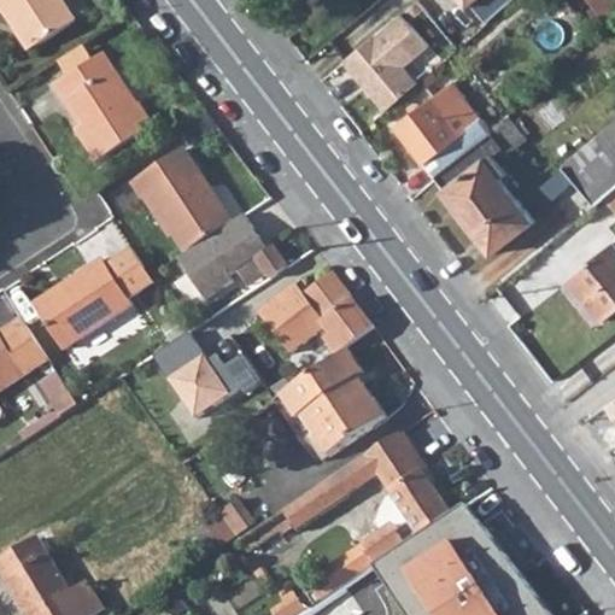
[(0,6),(12,24),(17,21),(34,46),(72,19),(59,0),(0,0),(0,6)]
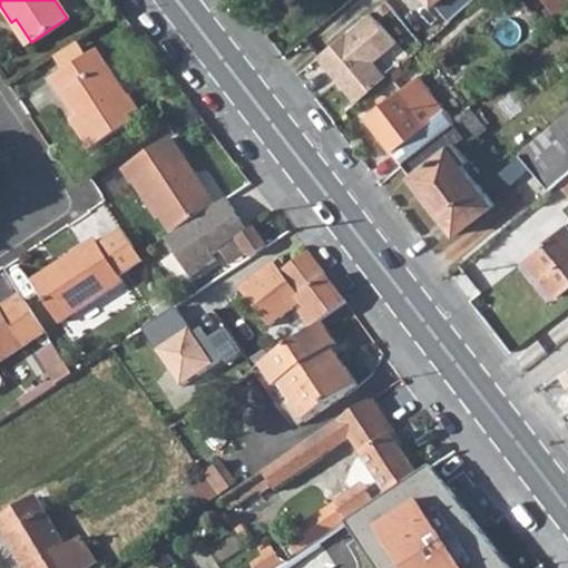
[(542,0),(560,21),(567,15),(567,0),(542,0)]
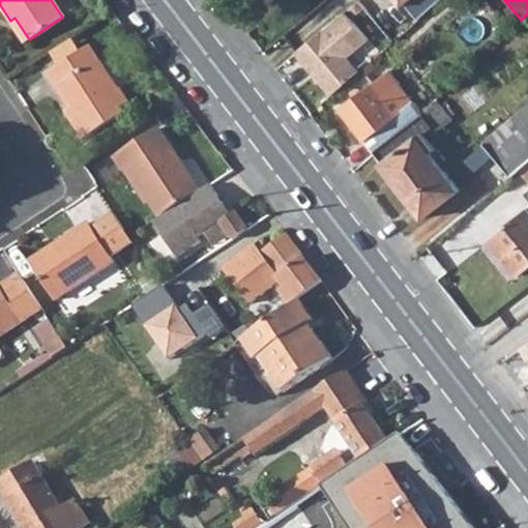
[(342,10),(292,52),(328,94),(356,70),(345,56),(365,38),(342,10)]
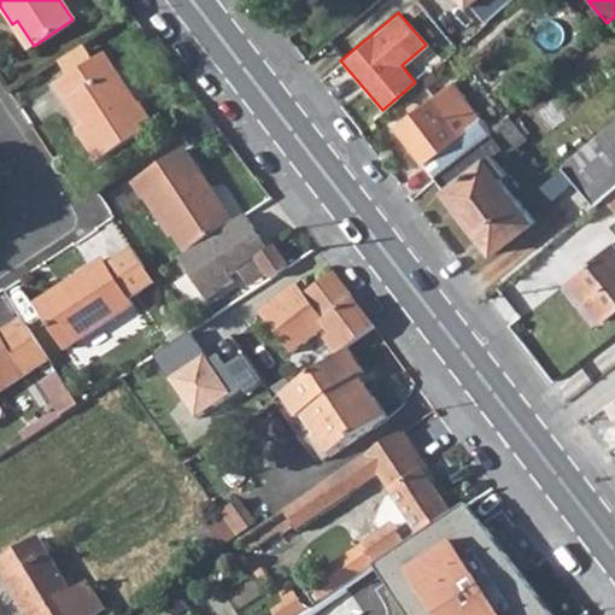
[(12,24),(28,48),(34,46),(17,21),(12,24)]
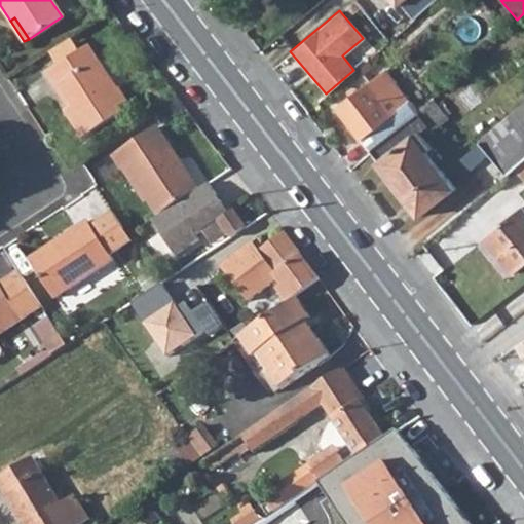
[(57,64),(77,49),(70,38),(48,51),(57,64)]
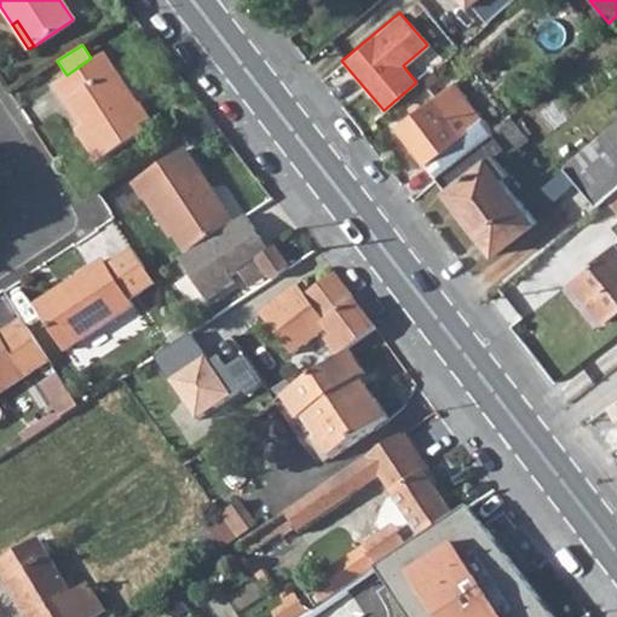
[(63,102),(69,97),(85,121),(79,125),(74,128),(96,160),(150,124),(136,101),(134,102),(114,70),(102,51),(91,58),(67,75),(52,85),(63,102)]
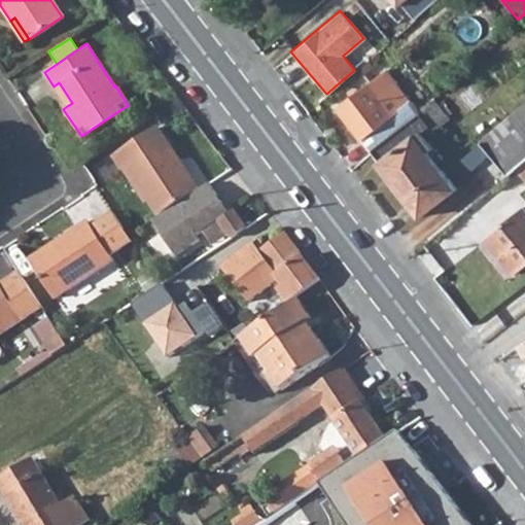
[(97,60),(114,86),(115,85),(125,78),(107,53),(97,60)]
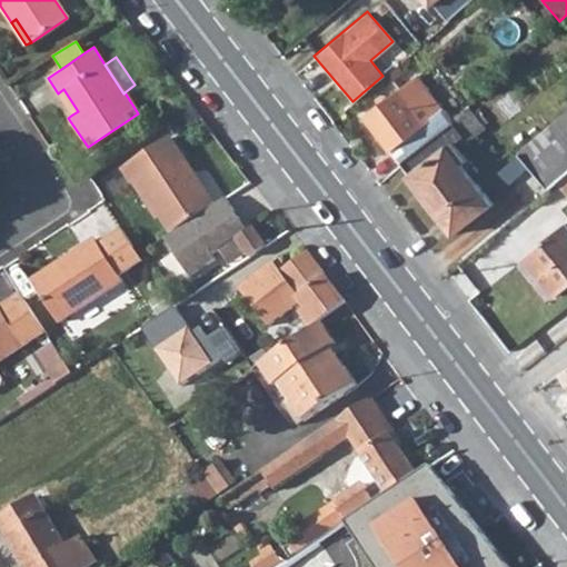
[(399,160),(451,121),(449,118),(441,109),(439,110),(424,122),(407,102),(425,89),(426,88),(416,73),(362,115),(387,149),(390,150),(399,160)]
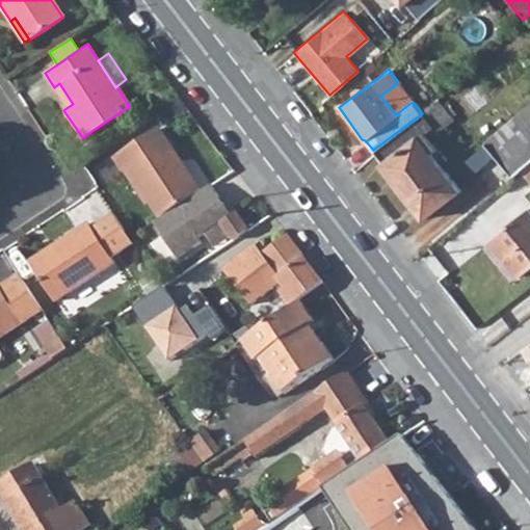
[(54,87),(68,107),(73,104),(59,83),(54,87)]
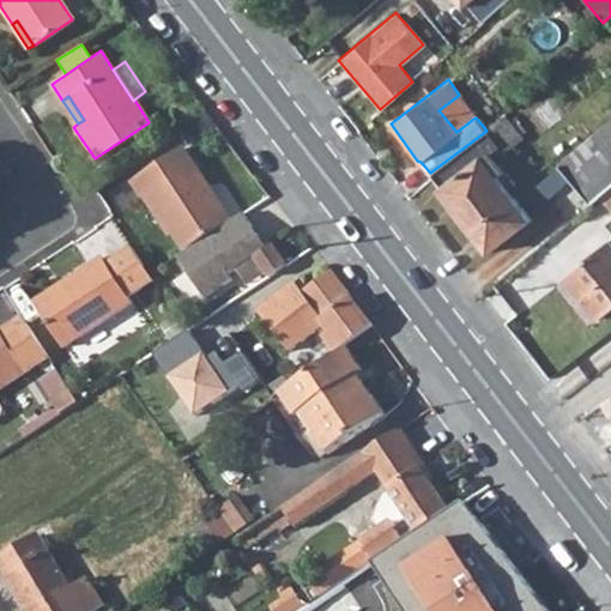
[(458,96),(439,110),(457,132),(473,119),(458,96)]
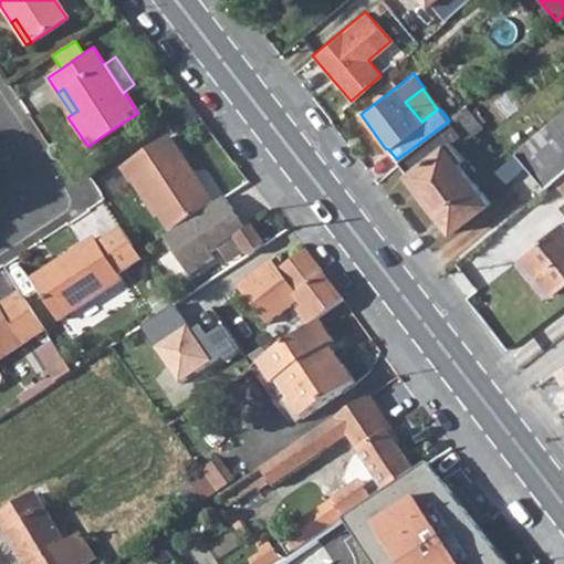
[(447,117),(449,121),(459,133),(444,145),(457,162),(463,157),(456,146),(481,126),(462,104),(447,117)]
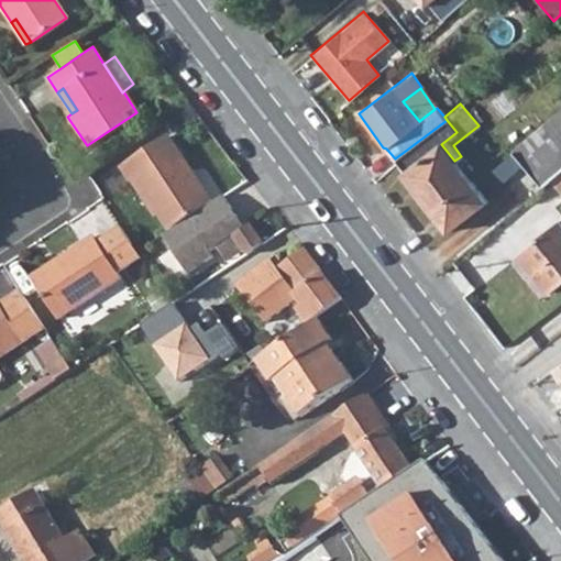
[(512,151),(541,185),(560,167),(560,108),(547,121),(512,151)]
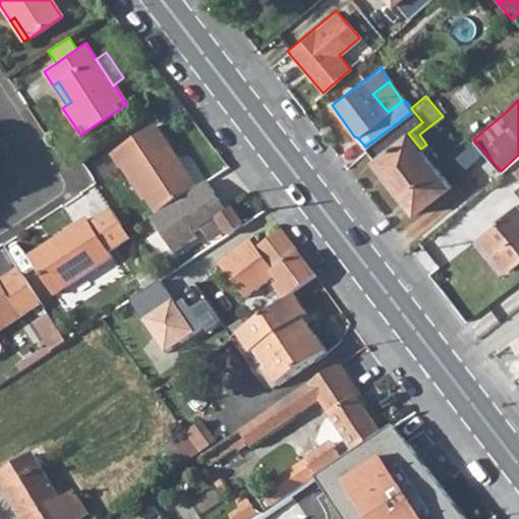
[(365,147),(366,149),(372,157),(372,160),(413,213),(449,185),(420,149),(408,133),(422,122),(413,111),(365,147)]
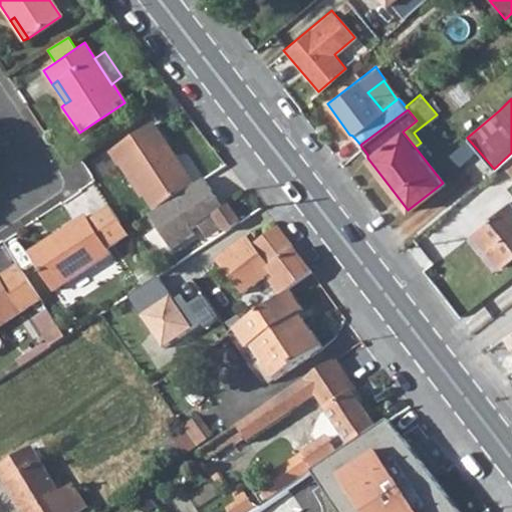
[(117,165),(122,162),(145,194),(155,208),(193,184),(154,122),(108,152),(117,165)]
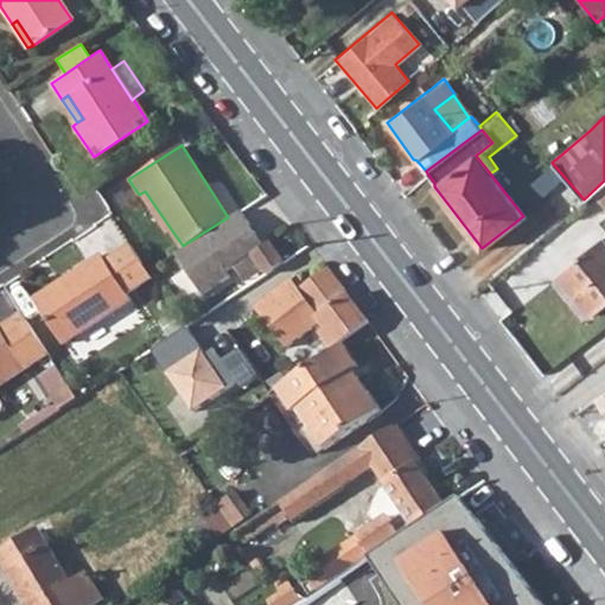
[(139,195),(165,233),(171,229),(145,191),(139,195)]
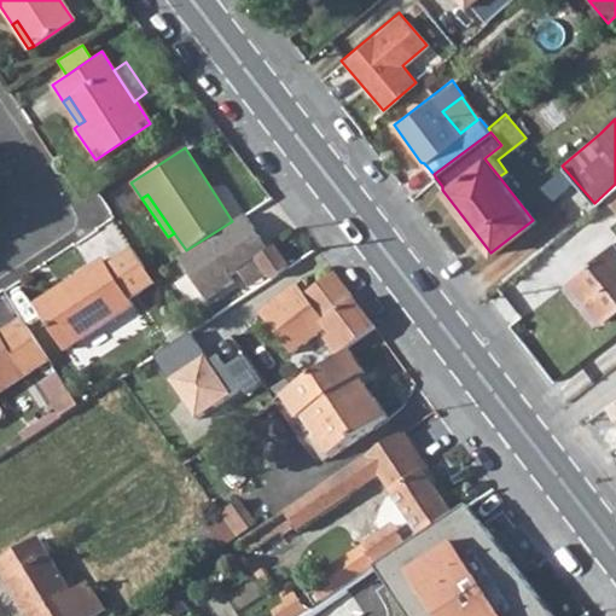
[(186,250),(179,255),(207,297),(234,278),(231,274),(255,259),(269,248),(245,211),(232,221),(186,250)]
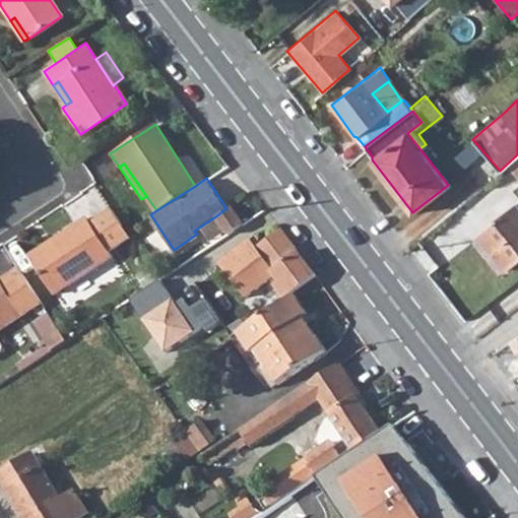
[(477,233),(507,268),(517,259),(517,203),(516,201),(477,233)]
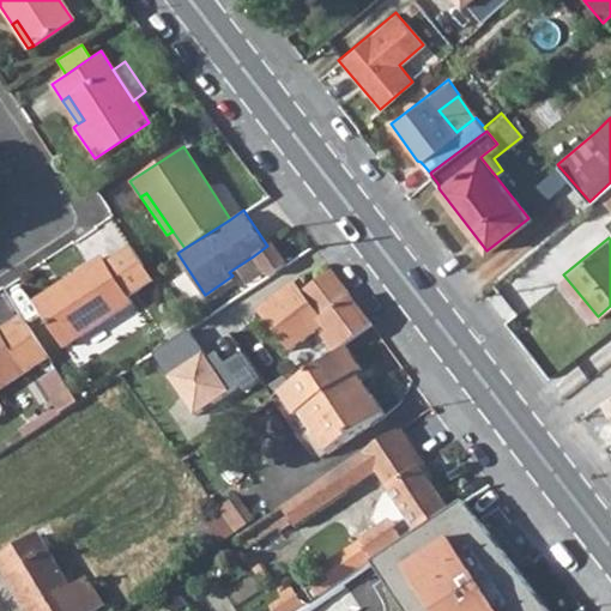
[(253,256),(266,276),(286,261),(273,242),(253,256)]
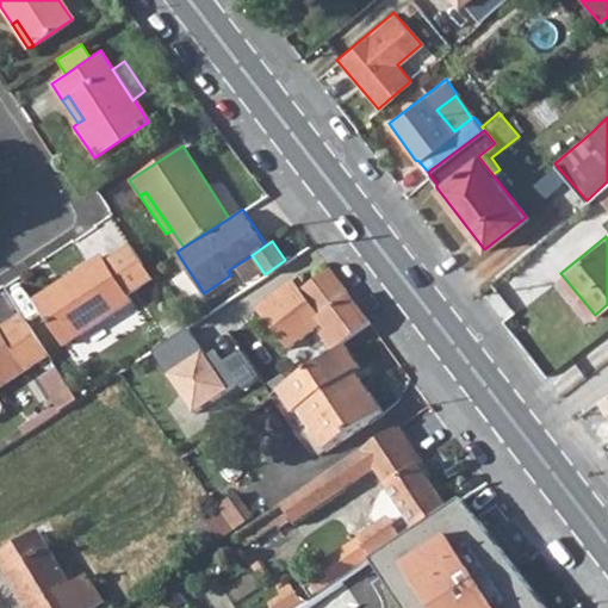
[(147,271),(129,244),(104,260),(101,254),(60,280),(62,285),(36,302),(61,341),(129,298),(126,293),(152,278),(147,271)]
